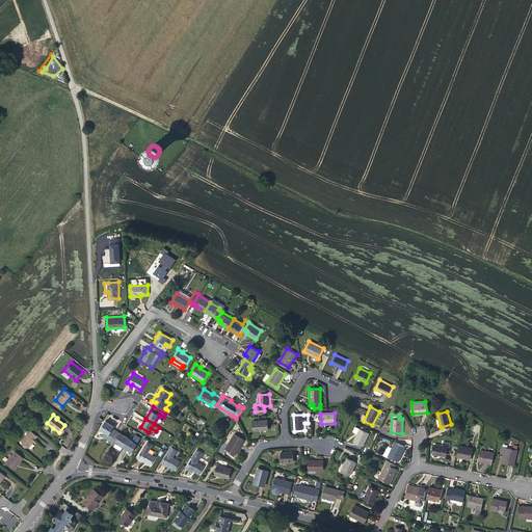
[(254,420),(254,430),(268,429),(268,419),(254,420)]
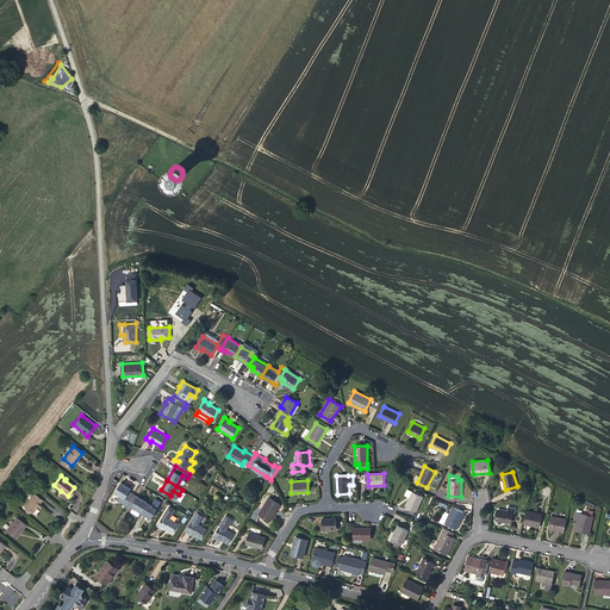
[(117,499),(126,505),(134,492),(130,490),(131,489),(122,481),(120,483),(116,491),(114,492),(118,493),(119,495),(117,499)]
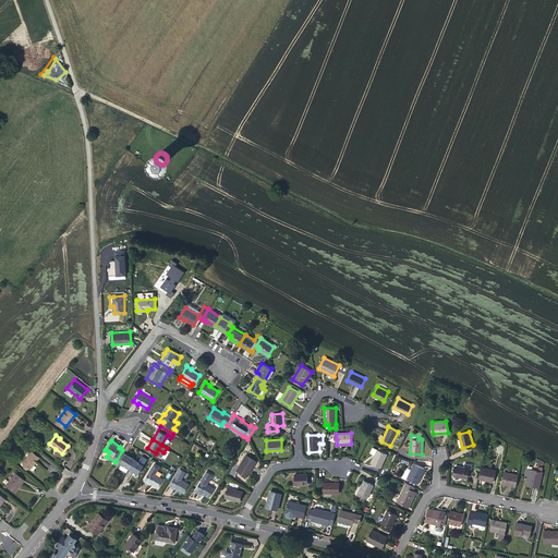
[(377,449),(371,463),(380,468),(387,453),(386,453),(378,449),(377,449)]
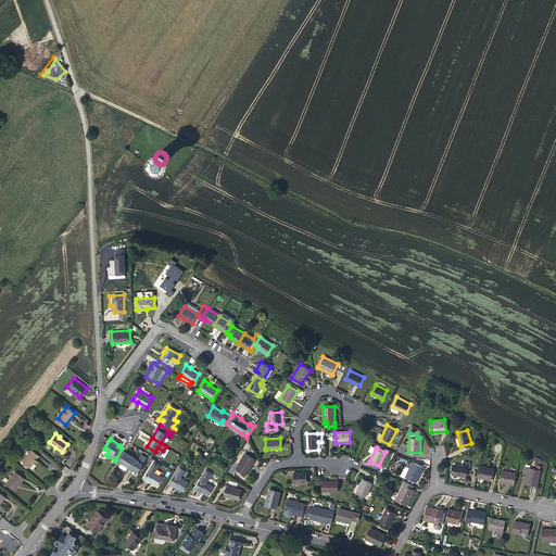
[(122,449),(115,460),(118,463),(119,460),(128,466),(135,457),(122,449)]
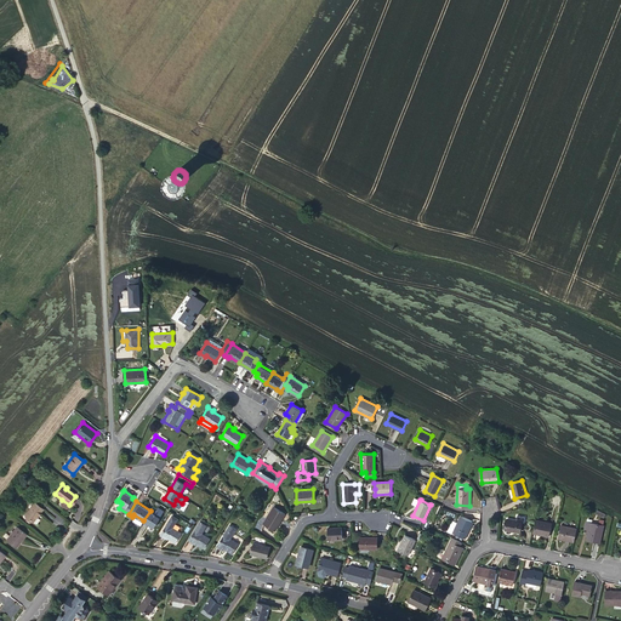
[(43,508),(35,502),(24,516),(33,520),(43,508)]
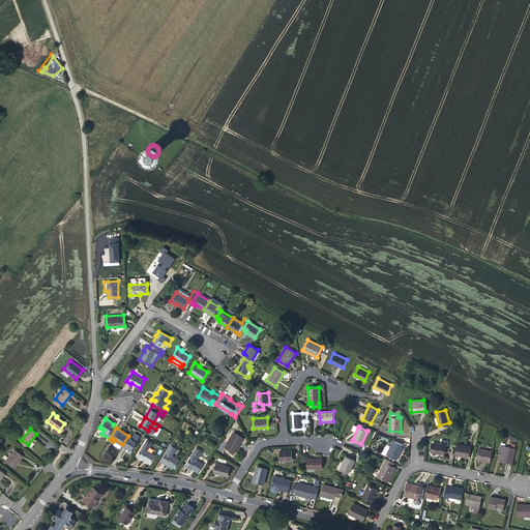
[(234,432),(226,446),(235,452),(244,438),(234,432)]
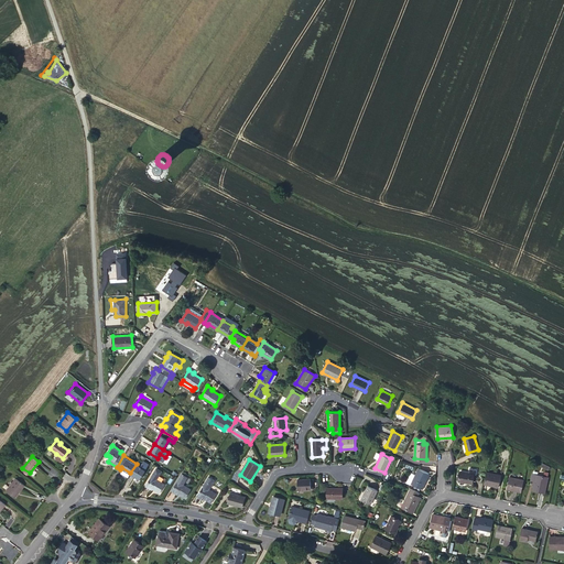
[(137,464),(130,473),(140,479),(150,464),(144,461),(141,466),(137,464)]
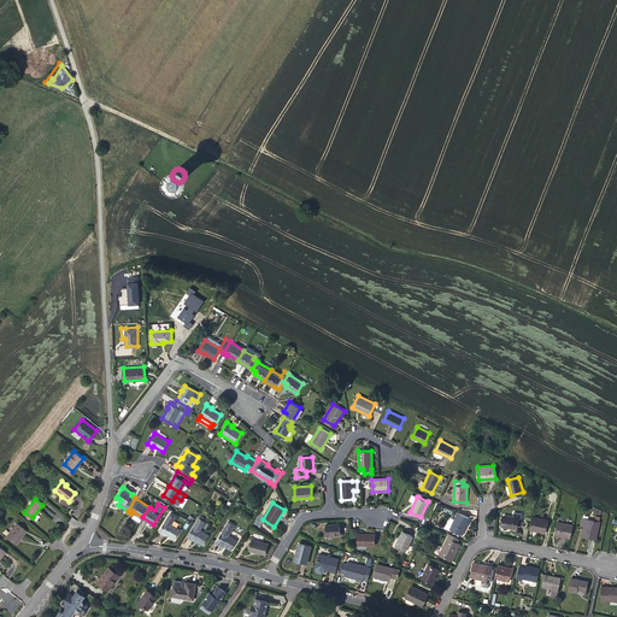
[(177,515),(172,510),(159,530),(164,534),(165,533),(175,539),(181,529),(171,523),(177,515)]
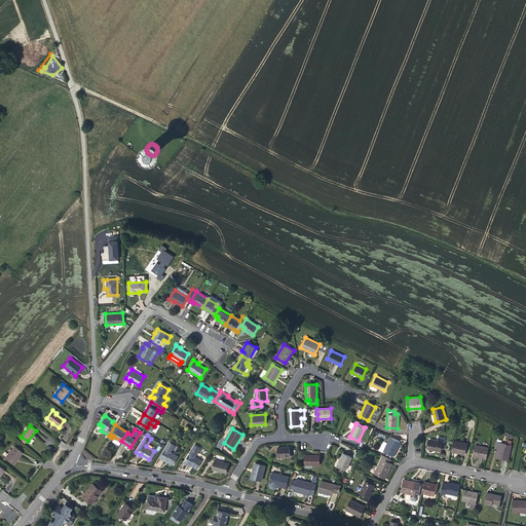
[(401,442),(390,437),(383,451),(393,456),(401,442)]
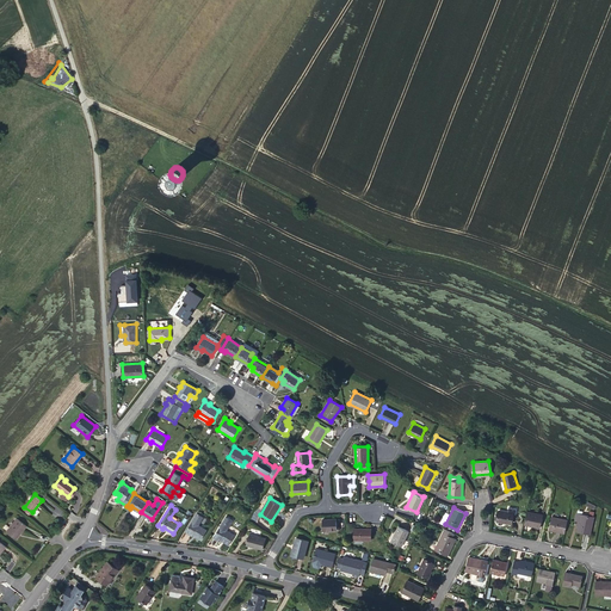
[(498,510),(497,522),(512,524),(513,512),(498,510)]
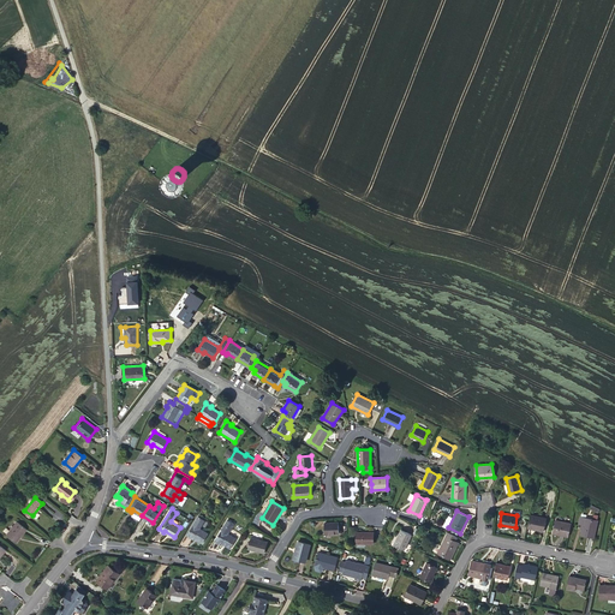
[(530,514),(527,527),(543,531),(547,518),(530,514)]
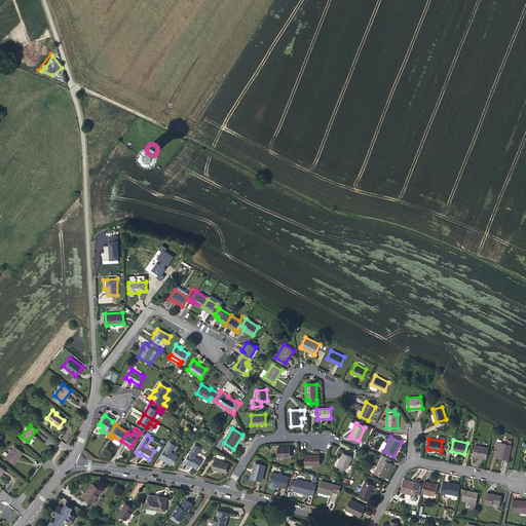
[(170,441),(159,457),(164,460),(165,459),(173,464),(179,455),(172,451),(176,445),(170,441)]
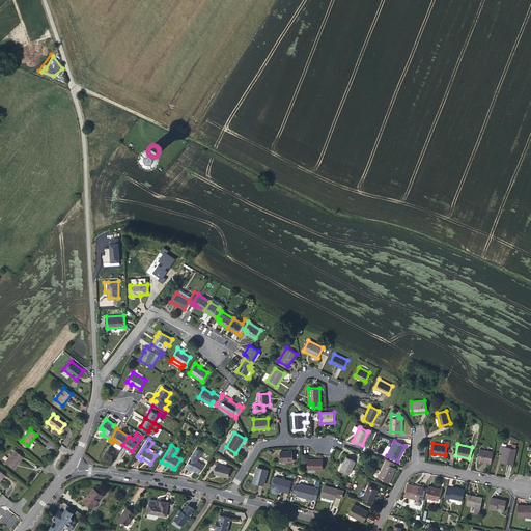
[(511,448),(501,446),(500,452),(502,453),(504,453),(502,462),(513,465),(516,449),(515,449),(511,448)]
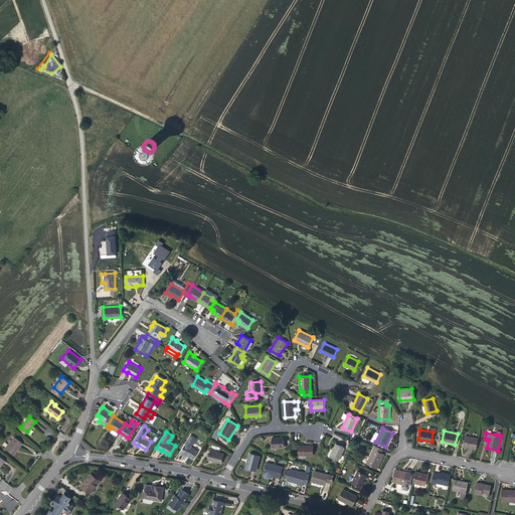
[(190,435),(180,452),(184,455),(185,454),(193,459),(199,451),(192,447),(196,439),(190,435)]
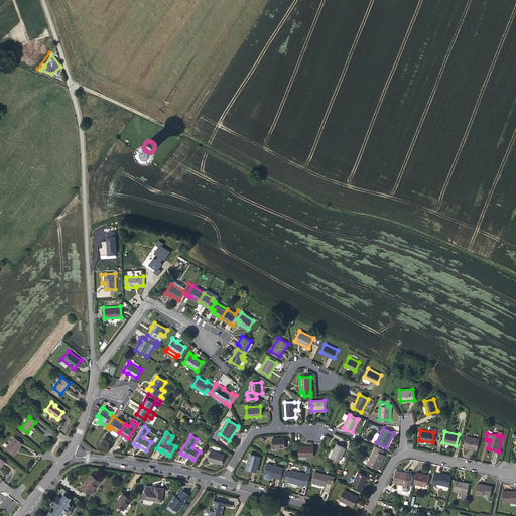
[(477,449),(480,438),(466,436),(464,447),(477,449)]
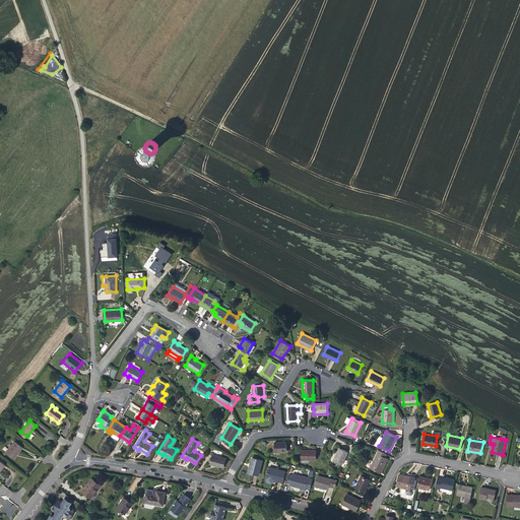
[(22,447),(14,441),(5,452),(13,459),(22,447)]
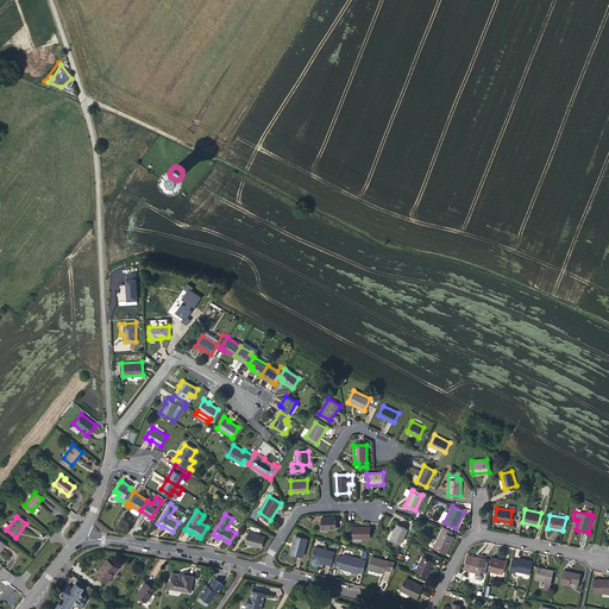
[(320,518),(321,529),(336,527),(334,516),(320,518)]
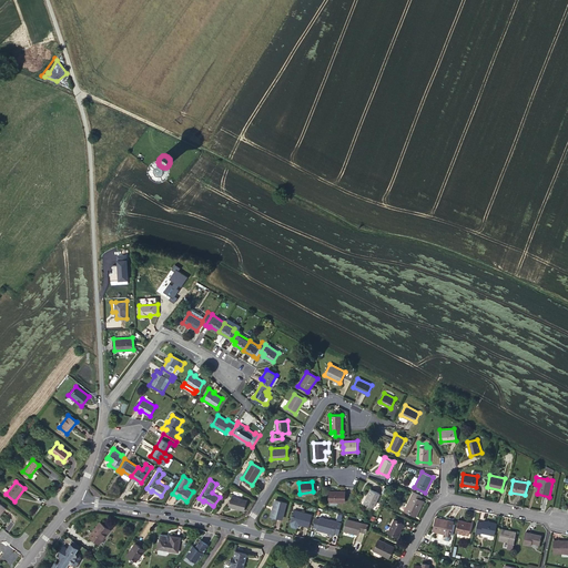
[(371,488),(364,503),(373,508),(379,494),(371,488)]
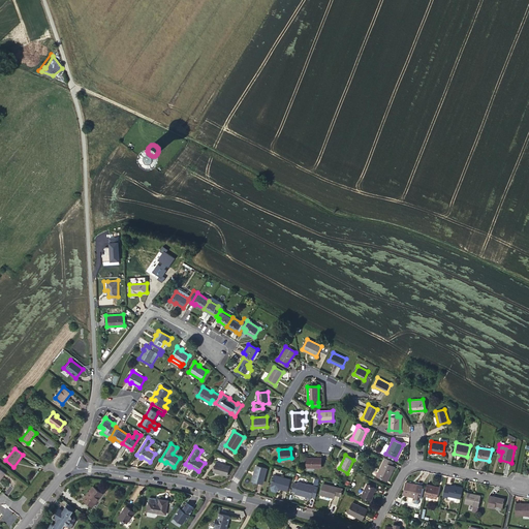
[(307,457),(307,467),(321,467),(321,458),(307,457)]
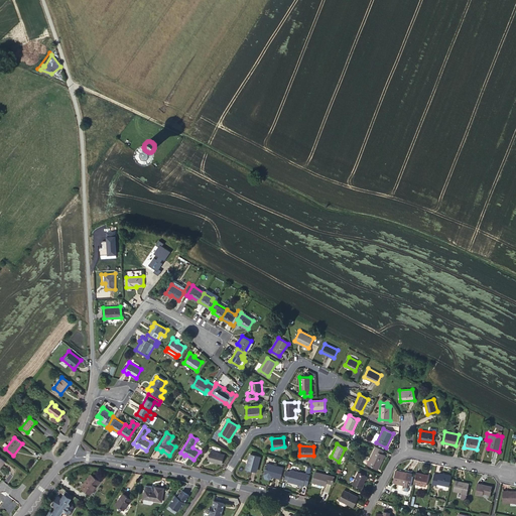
[(382,454),(383,450),(376,446),(368,464),(378,469),(385,455),(382,454)]
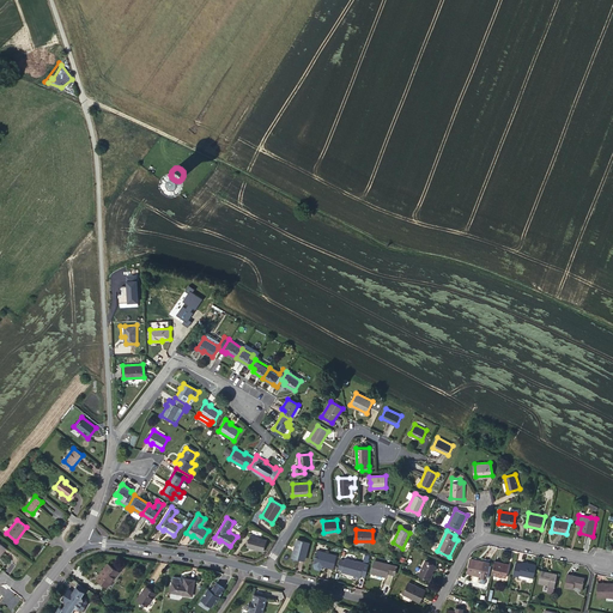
[(267,539),(250,535),(248,546),(263,551),(267,539)]
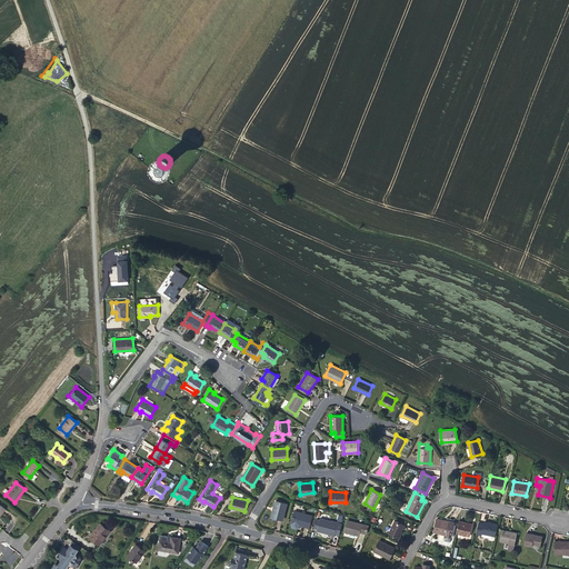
[(271,517),(283,519),(287,503),(276,500),(271,517)]
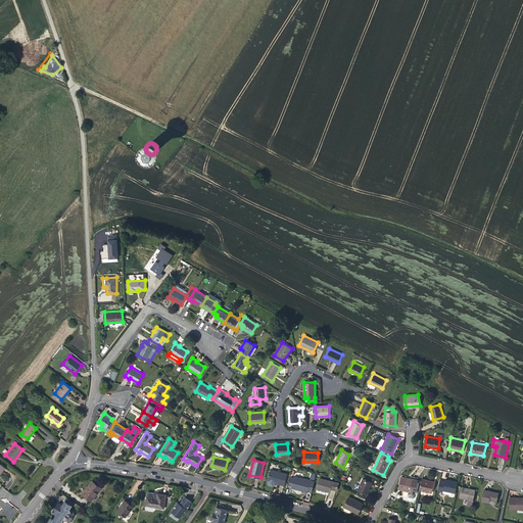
[(272,469),(269,480),(268,483),(269,485),(273,486),(275,485),(275,482),(284,484),(287,473),(272,469)]
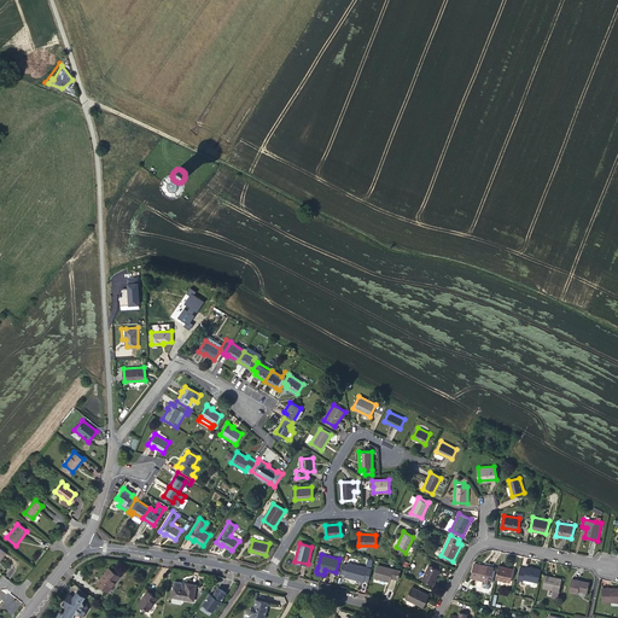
[(365,579),(368,581),(372,569),(348,563),(348,564),(343,564),(340,572),(344,573),(344,576),(359,579),(357,582),(362,583),(363,581),(365,579)]
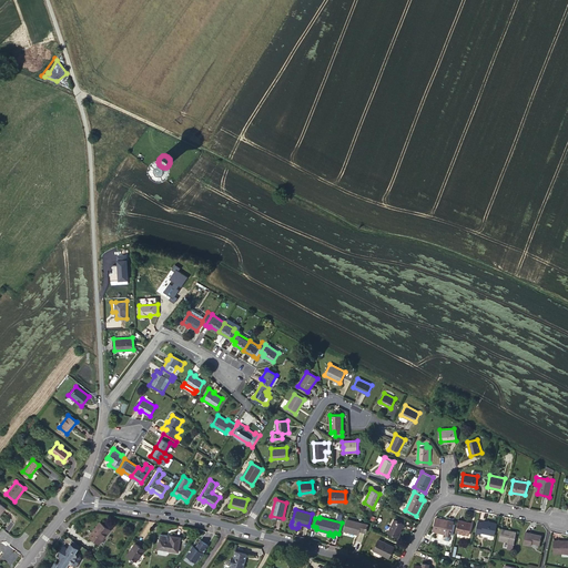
[(446,534),(445,539),(449,540),(454,521),(436,517),(433,530),(446,534)]
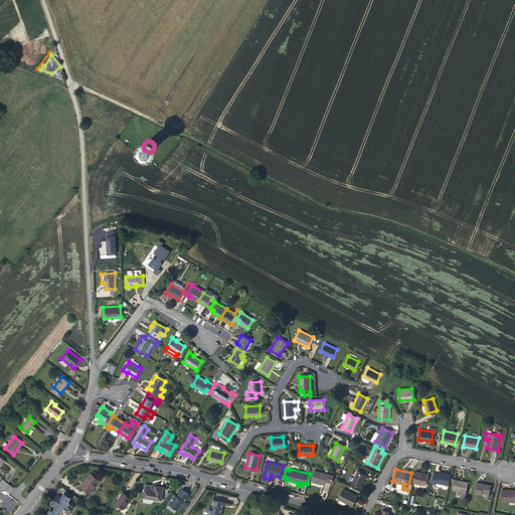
[(334,476),(314,471),(312,480),(325,484),(326,481),(332,482),(334,476)]
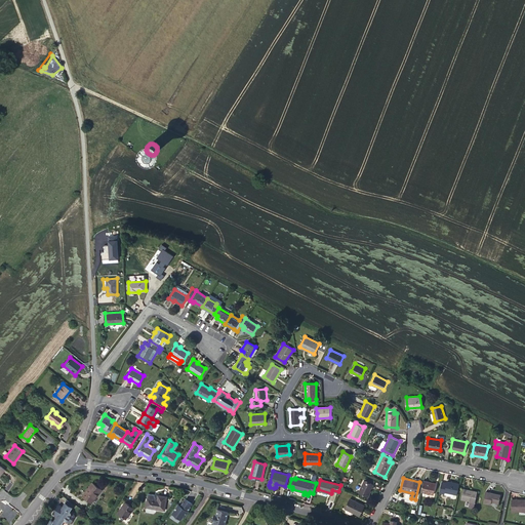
[(369,492),(370,490),(373,484),(365,480),(359,491),(368,496),(371,492),(369,492)]
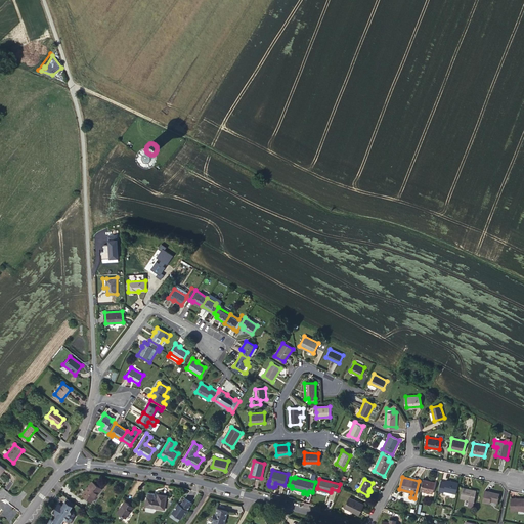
[(435,482),(423,479),(420,491),(433,493),(435,482)]
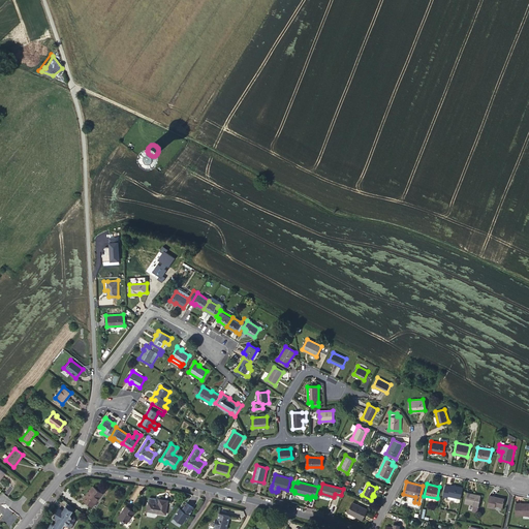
[(450,487),(445,486),(443,496),(447,497),(448,496),(461,498),(463,488),(450,485),(450,487)]
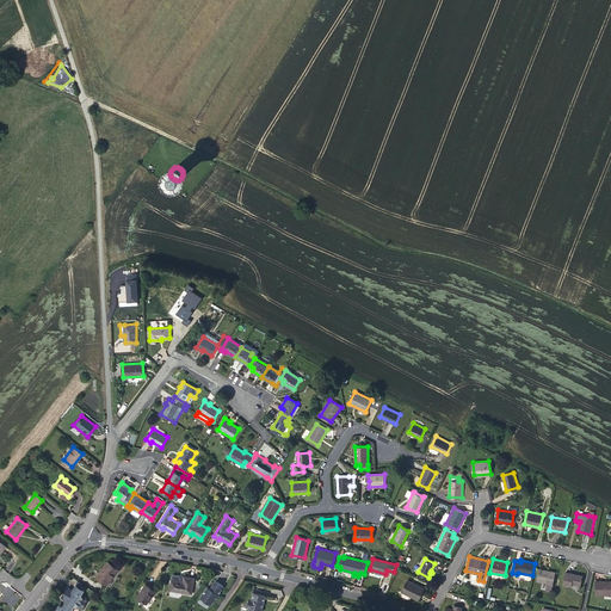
[(112,574),(113,575),(118,569),(107,561),(96,576),(105,584),(112,574)]
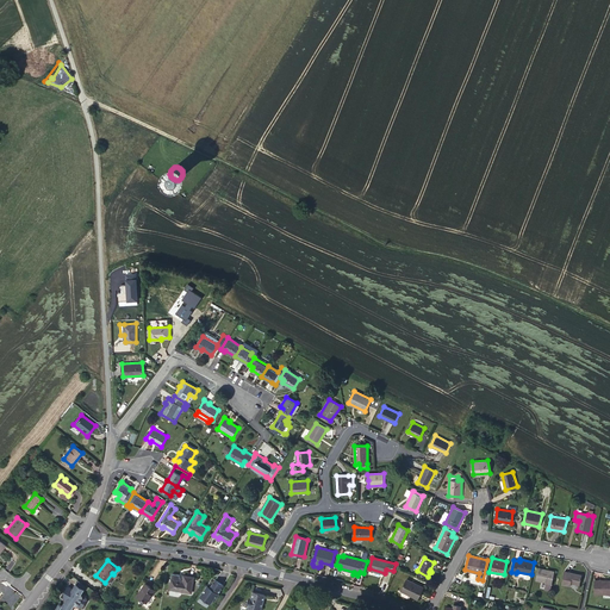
[(539,567),(536,579),(546,582),(545,589),(551,590),(552,584),(554,571),(539,567)]
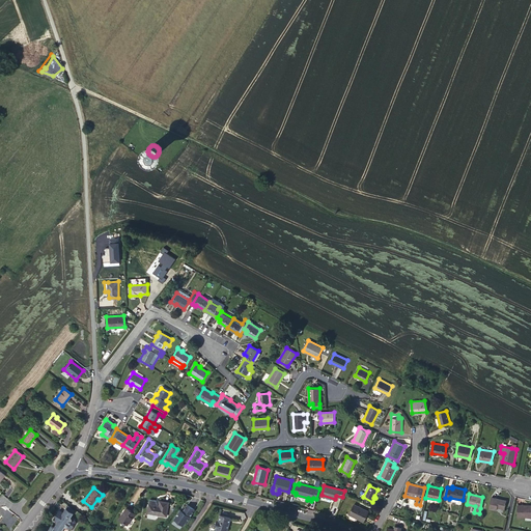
[(506,500),(492,497),(488,508),(497,510),(498,507),(505,508),(506,500)]
